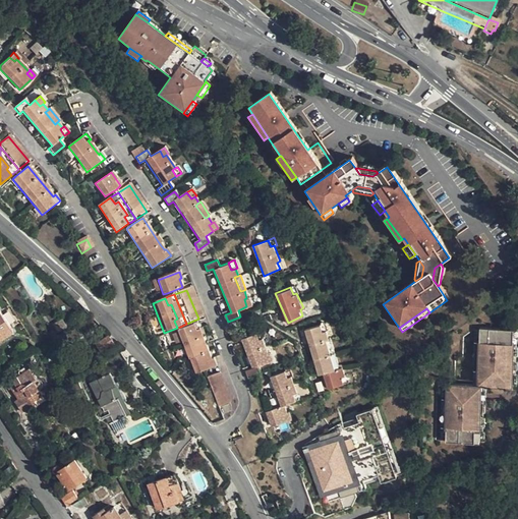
[(0,340),(10,333),(0,316),(0,340)]
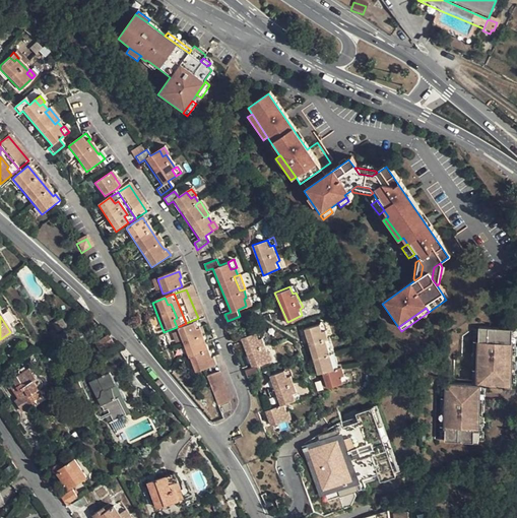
[(60,320),(51,326),(56,333),(64,328),(60,320)]
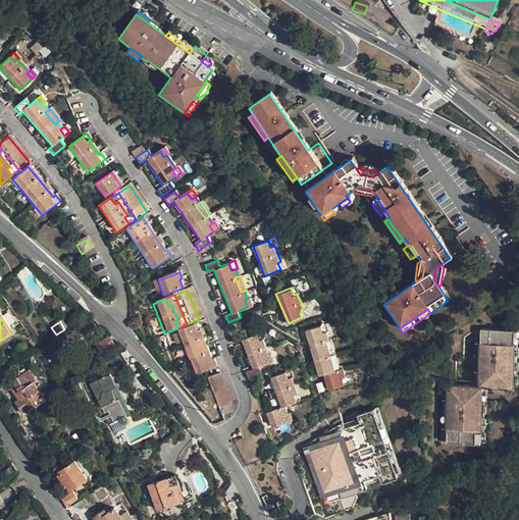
[(198,324),(188,328),(183,330),(178,332),(191,360),(192,362),(198,376),(218,367),(215,361),(213,361),(207,346),(209,345),(206,339),(204,339),(198,324)]
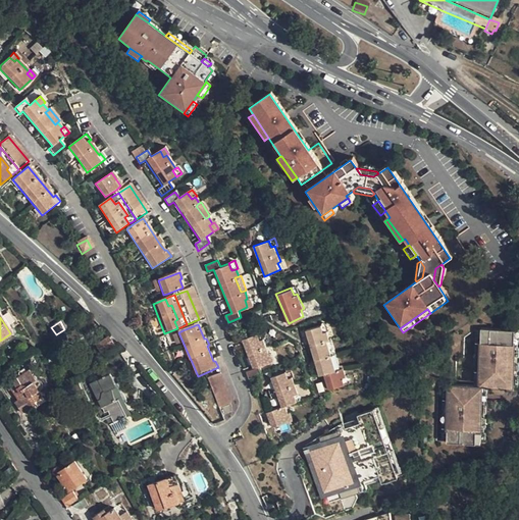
[(319,375),(324,374),(334,371),(330,357),(325,342),(328,341),(325,332),(323,332),(321,325),(306,330),(319,375)]
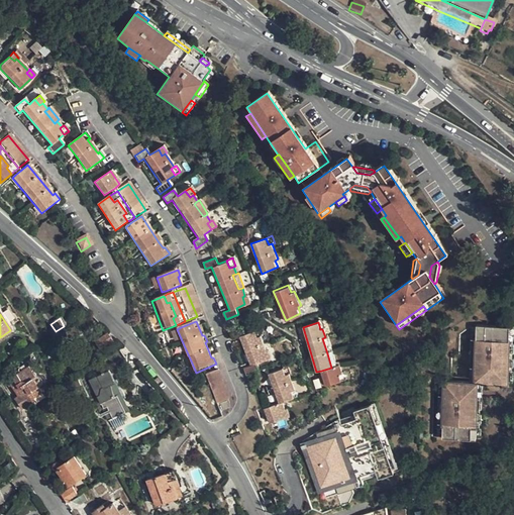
[(257,364),(266,359),(264,353),(267,352),(261,336),(258,338),(254,330),(245,334),(242,326),(230,331),(233,338),(239,336),(250,365),(244,368),(246,375),(260,370),(257,364)]
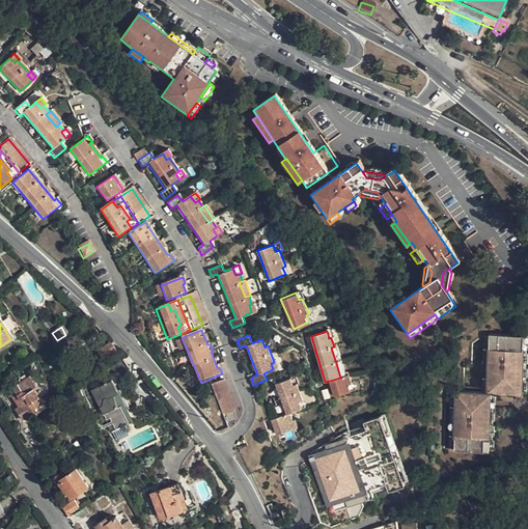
[(268,337),(261,339),(265,347),(268,345),(270,344),(268,337)]
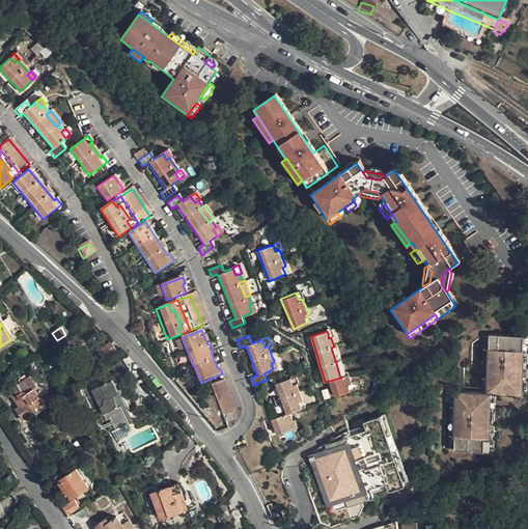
[(489,338),(488,394),(521,395),(523,338),(489,338)]
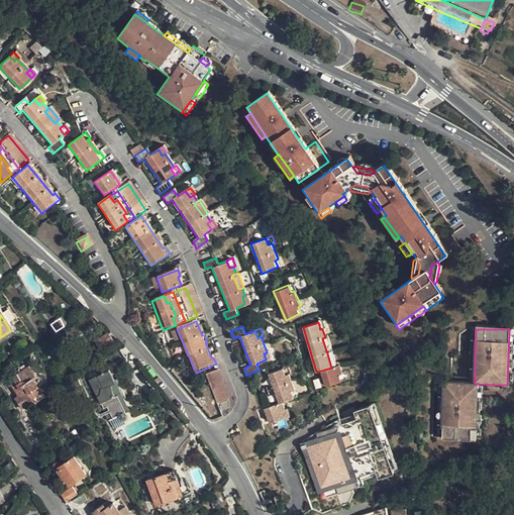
[(98,352),(111,343),(105,333),(92,342),(98,352)]
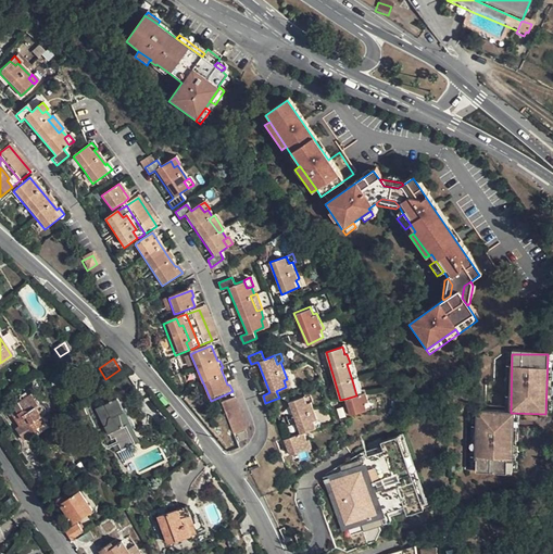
[(352,362),(350,363),(347,364),(352,380),(357,378),(352,362)]
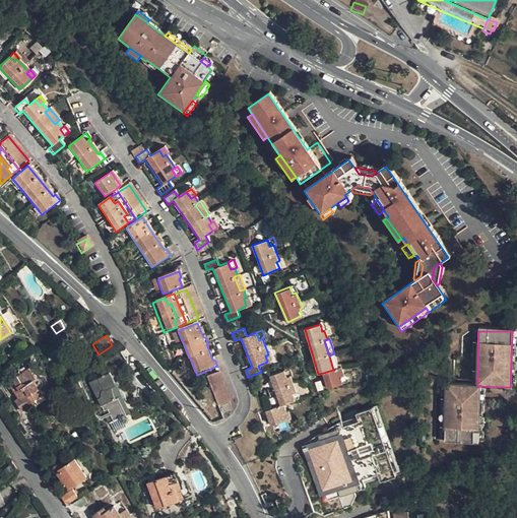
[(116,352),(103,362),(109,372),(122,364),(116,352)]
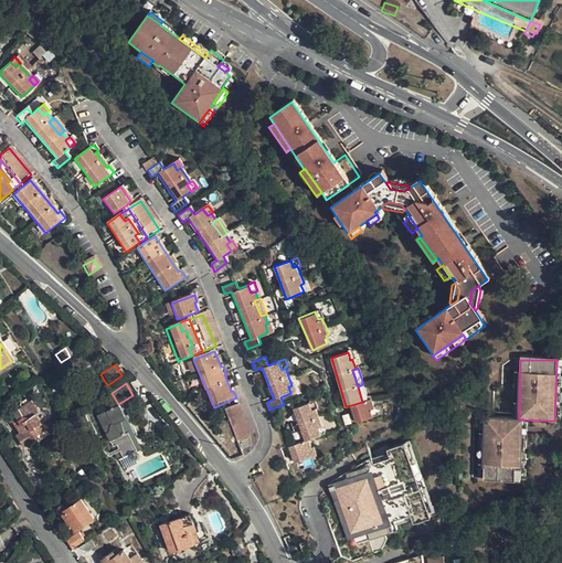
[(363,384),(358,386),(362,402),(368,400),(363,384)]
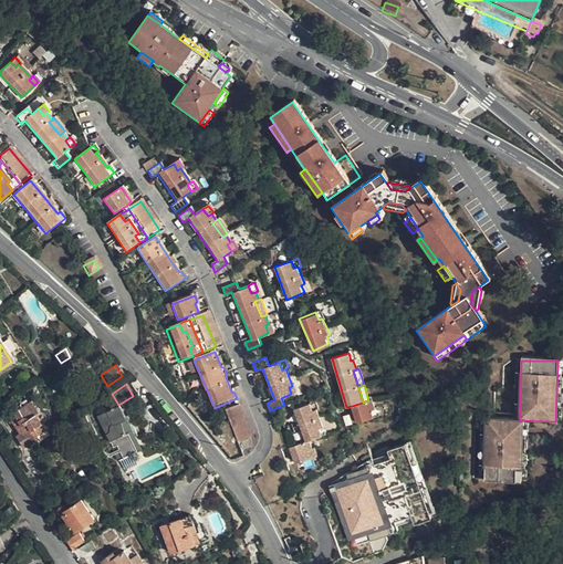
[(371,410),(374,409),(372,399),(368,400),(363,403),(352,406),(357,423),(373,417),(371,410)]
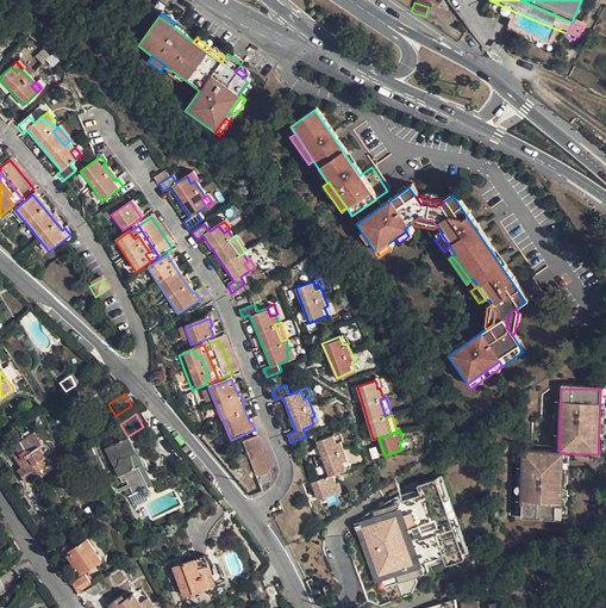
[(2,452),(7,459),(11,457),(18,469),(16,471),(23,484),(39,473),(38,470),(47,464),(44,458),(48,456),(48,454),(47,451),(45,448),(43,446),(38,440),(36,441),(31,434),(2,452)]
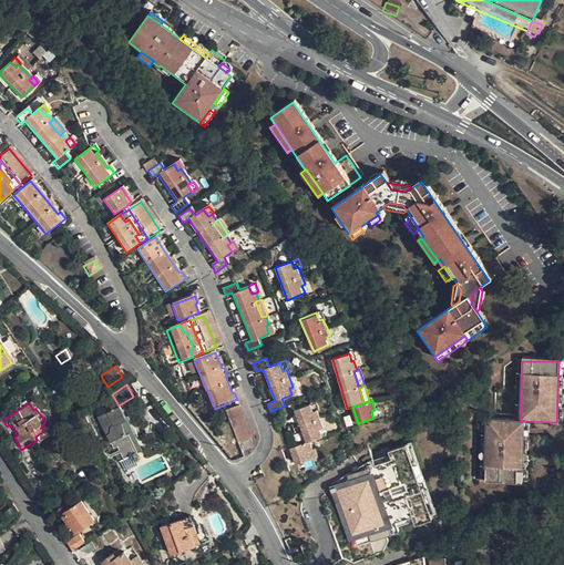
[(313,441),(325,435),(321,428),(325,427),(318,410),(315,411),(311,403),(295,411),(307,443),(313,441)]
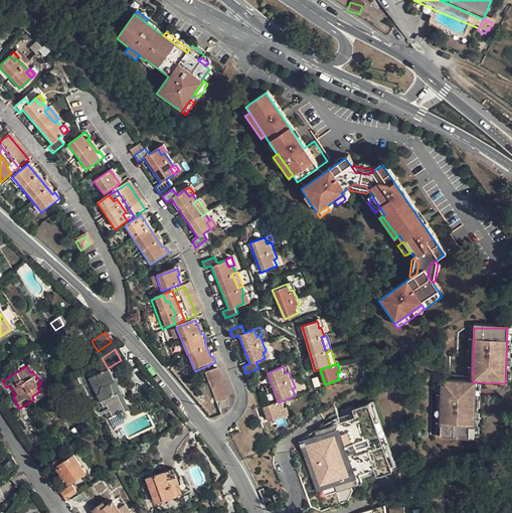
[(217,369),(205,373),(216,402),(229,398),(217,369)]
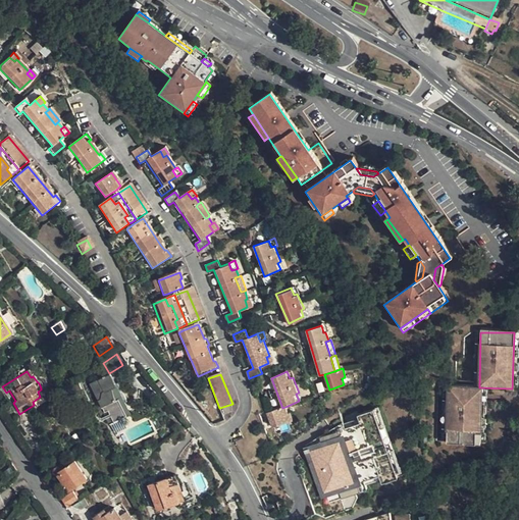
[(113,385),(108,375),(89,385),(103,415),(117,408),(113,400),(109,387),(113,385)]
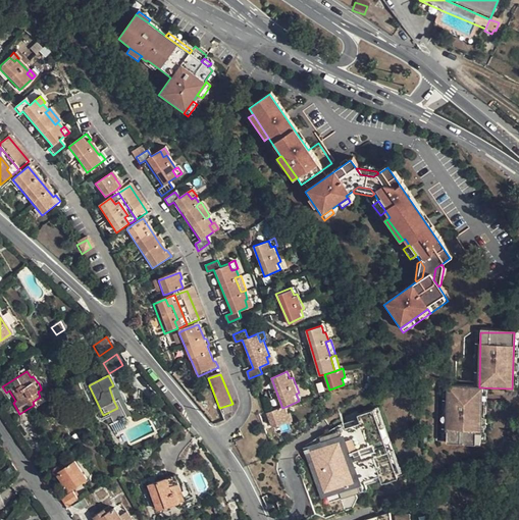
[(348,376),(345,377),(342,378),(344,384),(350,382),(348,376)]
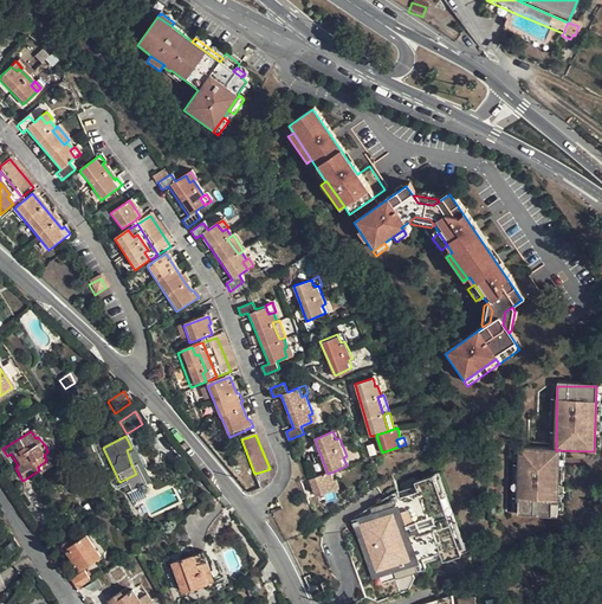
[(86,445),(79,449),(86,463),(90,462),(89,460),(92,457),(86,445)]
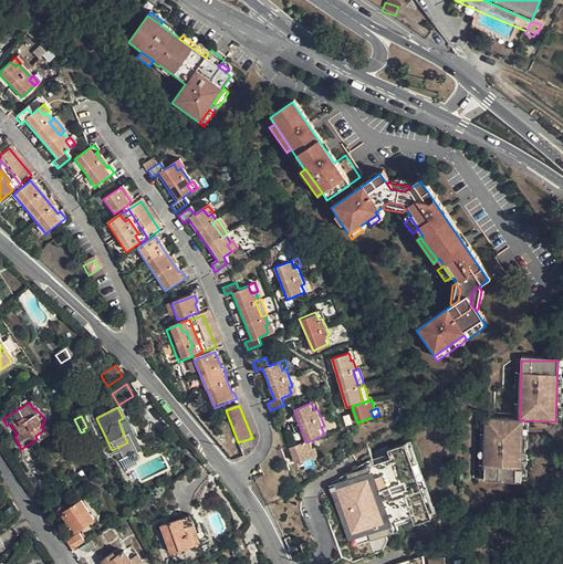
[(133,439),(123,418),(118,420),(123,434),(127,442),(133,439)]
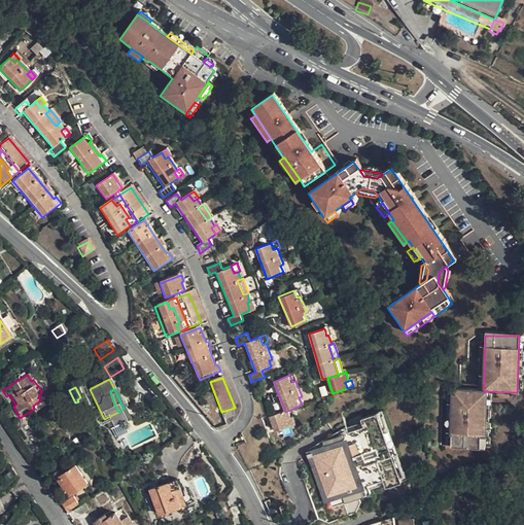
[(484,449),(484,391),(452,389),(450,447),(484,449)]
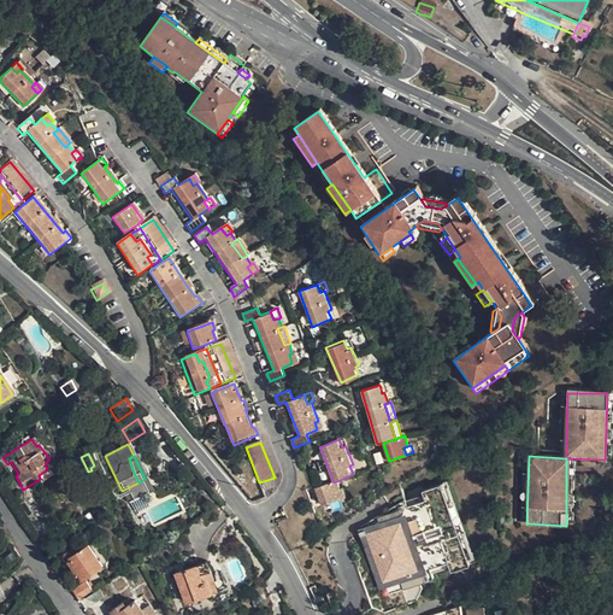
[(145,479),(139,482),(145,496),(152,493),(145,479)]
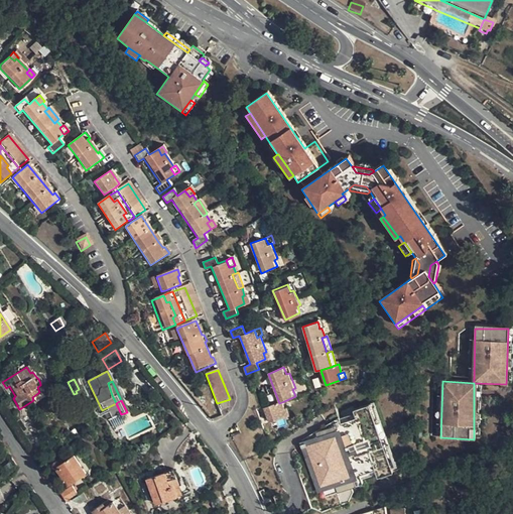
[(284,410),(287,408),(284,401),(279,403),(265,409),(271,423),(287,417),(284,410)]
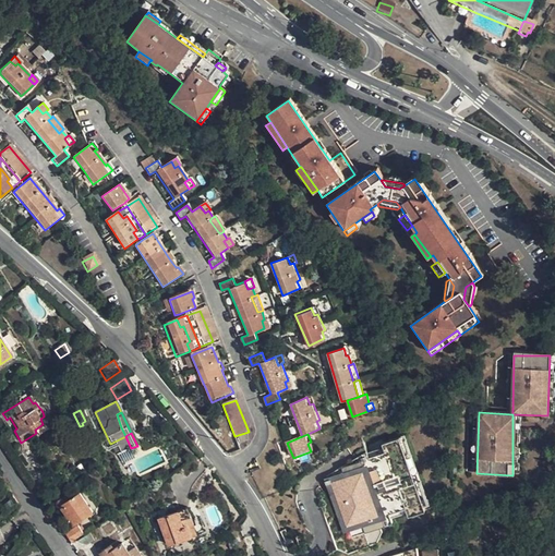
[(125,436),(110,444),(117,456),(131,448),(125,436)]
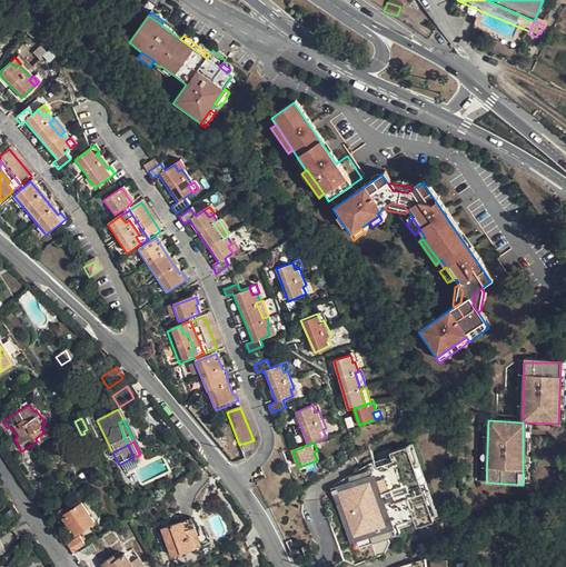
[(433,523),(405,454),(386,456),(390,469),(326,493),(347,553),(433,523)]
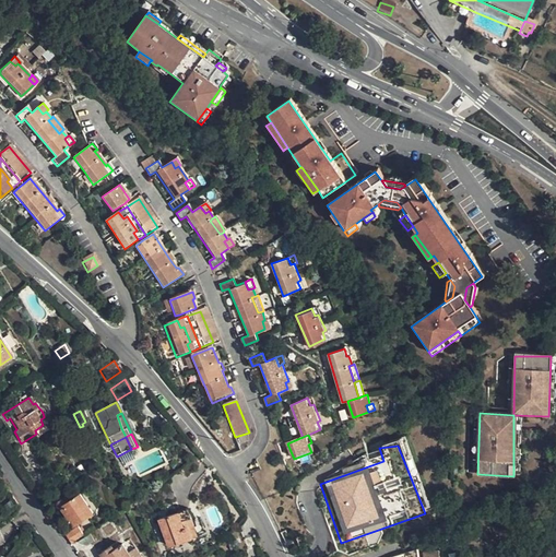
[(62,500),(56,505),(71,528),(91,516),(78,496),(69,501),(67,500),(64,499),(62,500)]
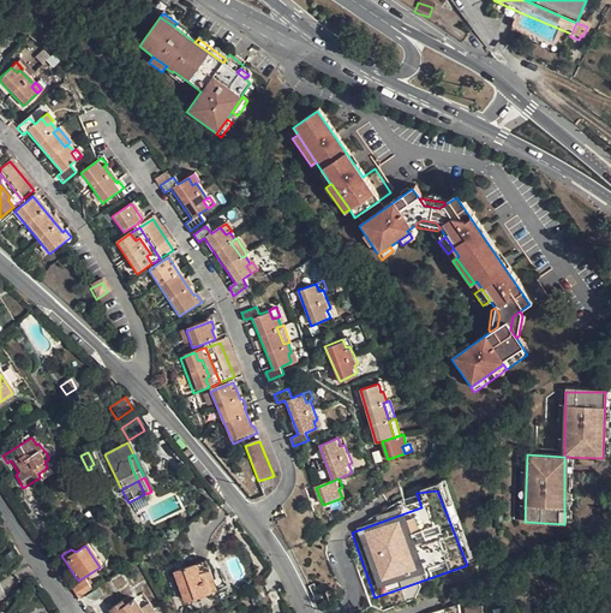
[(203,561),(193,565),(199,581),(203,579),(209,593),(215,591),(203,561)]
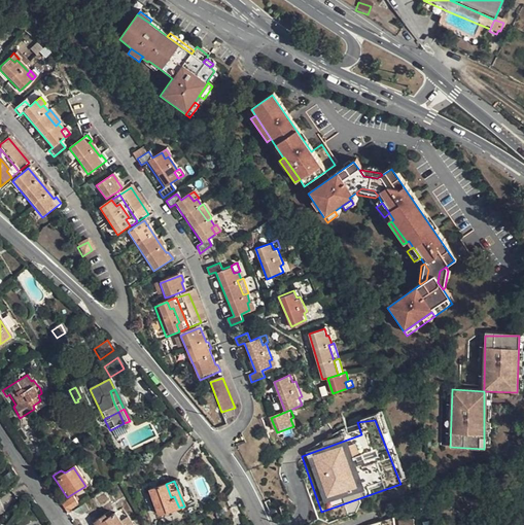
[(171,497),(166,484),(147,491),(156,517),(179,508),(174,496),(171,497)]
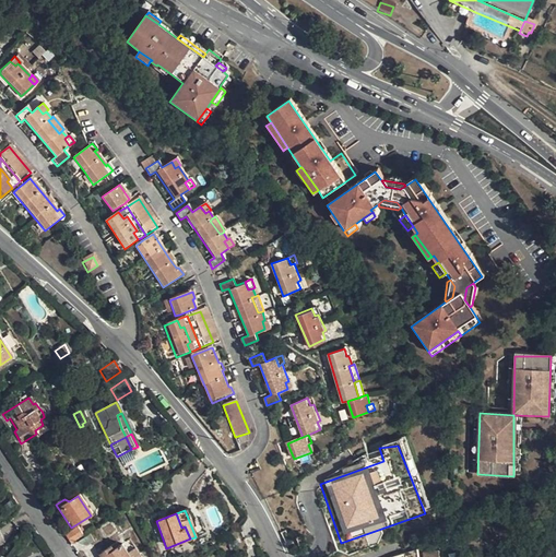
[(82,535),(77,528),(63,536),(69,544),(82,535)]
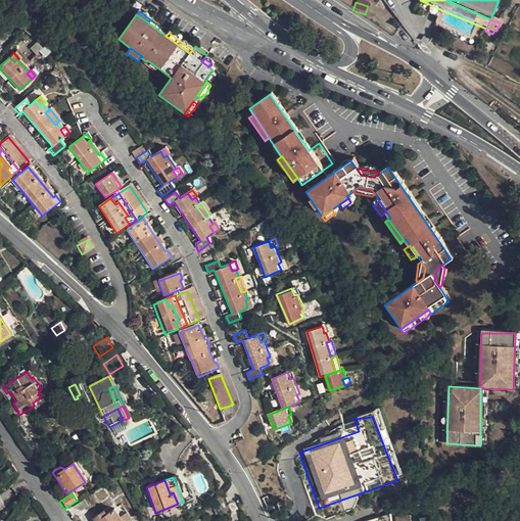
[(129,520),(119,506),(113,510),(121,520),(129,520)]
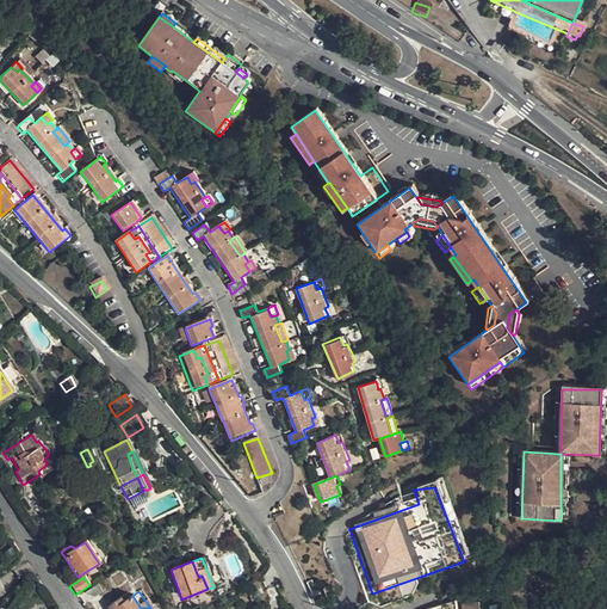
[(141,608),(132,596),(123,603),(119,598),(107,608),(141,608)]
